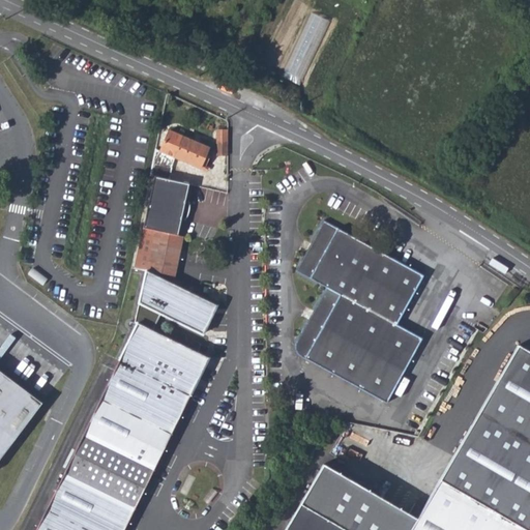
[(287,72),(303,80),(320,40),(319,40),(327,22),(313,16),(306,29),(310,30),(305,39),(301,37),(296,49),(297,49),(287,72)]
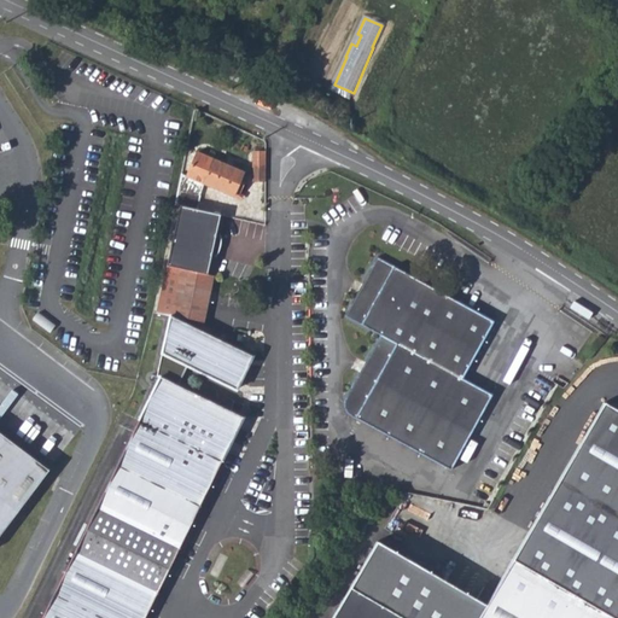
[(187,176),(200,182),(233,197),(243,174),(197,155),(187,176)]
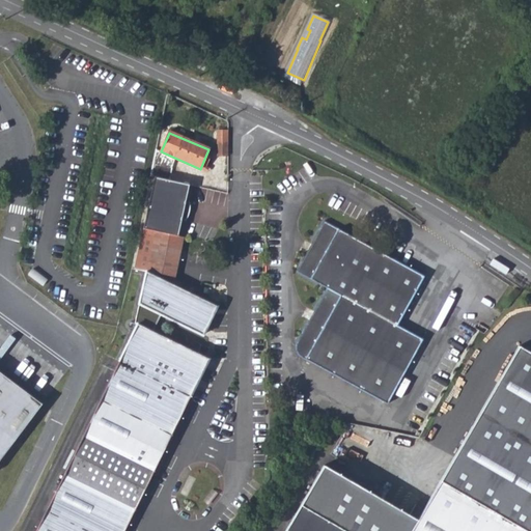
[(213,137),(213,156),(224,156),(224,137),(213,137)]
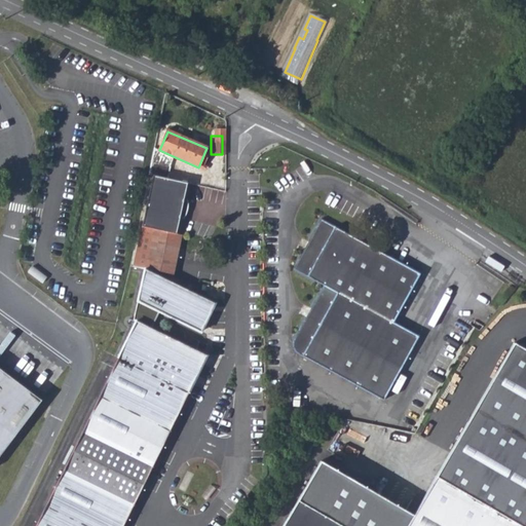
[(153,147),(148,175),(167,180),(171,155),(159,150),(153,147)]
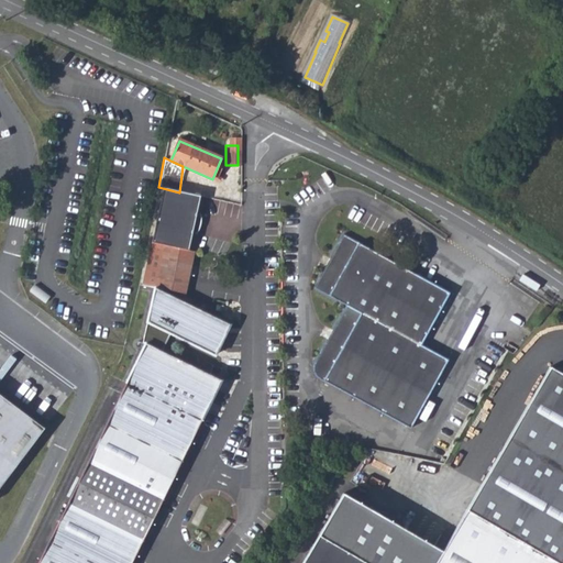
[(158,187),(148,241),(178,247),(184,250),(187,232),(191,233),(192,231),(194,227),(195,224),(195,220),(195,217),(195,214),(191,213),(195,196),(179,192),(158,187)]
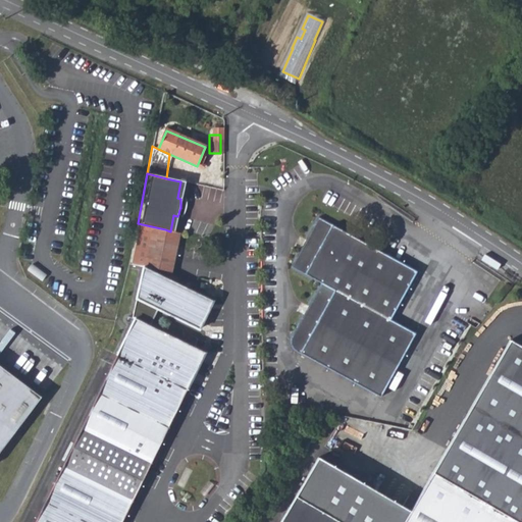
[(422,271),(322,216),(294,266),(323,282),(393,322),(422,271)]
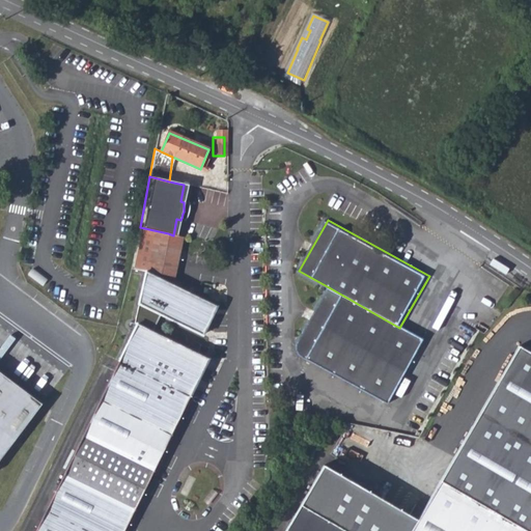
[(140,227),(131,274),(143,276),(144,270),(172,275),(178,236),(173,235),(168,233),(140,227)]
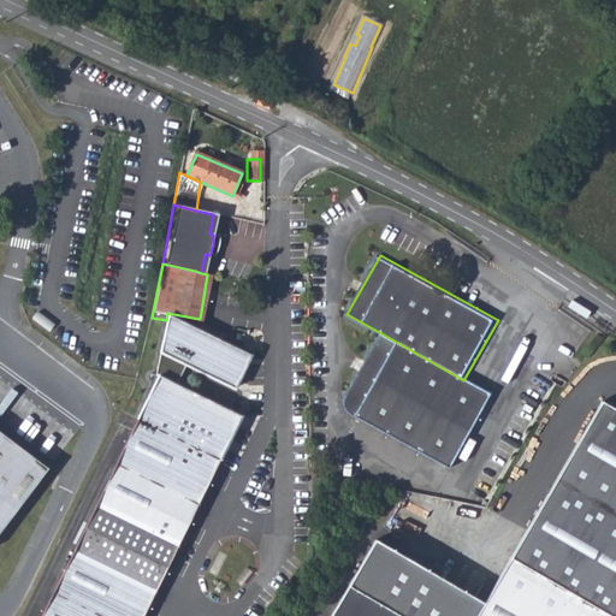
[(42,615),(142,615),(241,418),(237,415),(225,409),(172,384),(184,365),(231,388),(248,354),(167,313),(166,320),(155,374),(160,378),(42,615)]
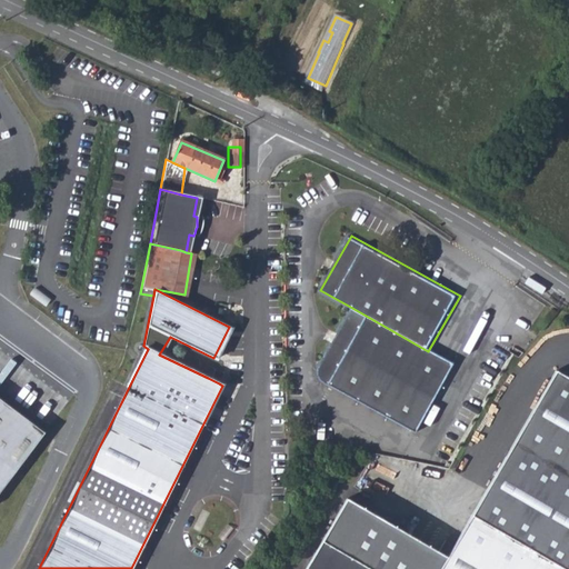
[(428,351),(352,308),(322,361),(318,372),(325,382),(416,432),(455,366),(428,351)]
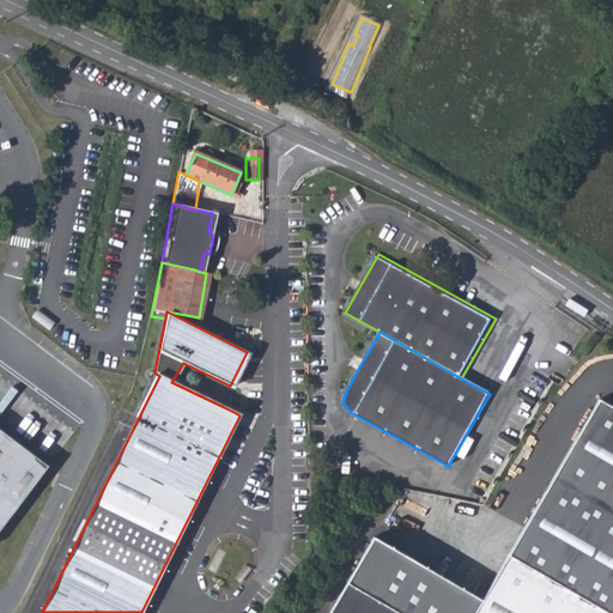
[(228,395),(224,407),(236,413),(240,399),(228,395)]
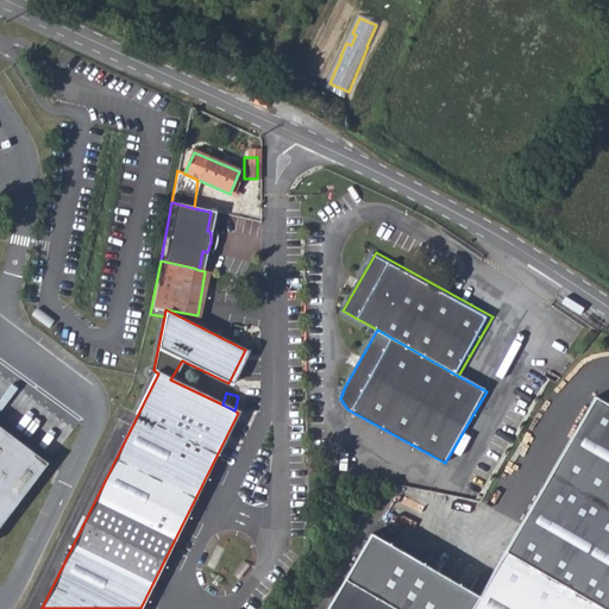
[(607,608),(608,409),(588,397),(471,596),(463,608),(385,608),(336,579),(337,581),(319,608),(607,608)]
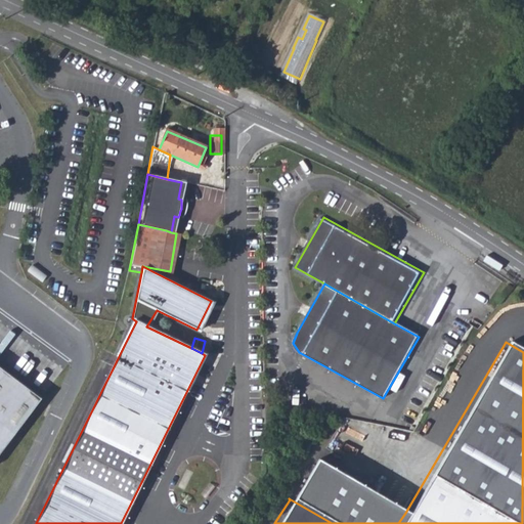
[(0,450),(38,403),(0,373),(0,450)]
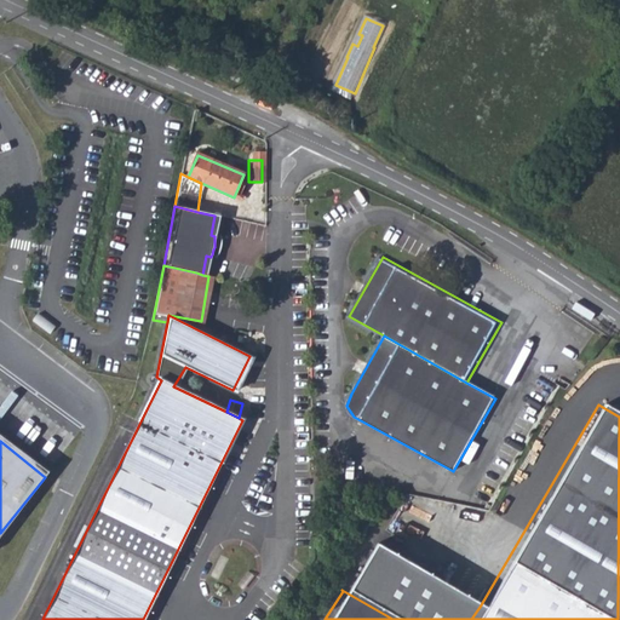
[(342,590),(392,619),(471,619),(480,607),(371,544),(342,590)]
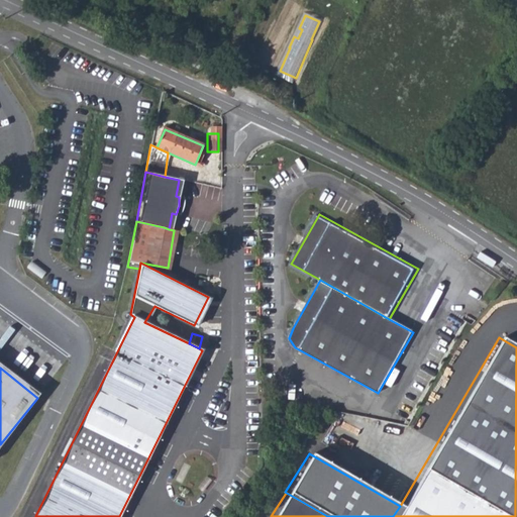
All buildings are outlined.
